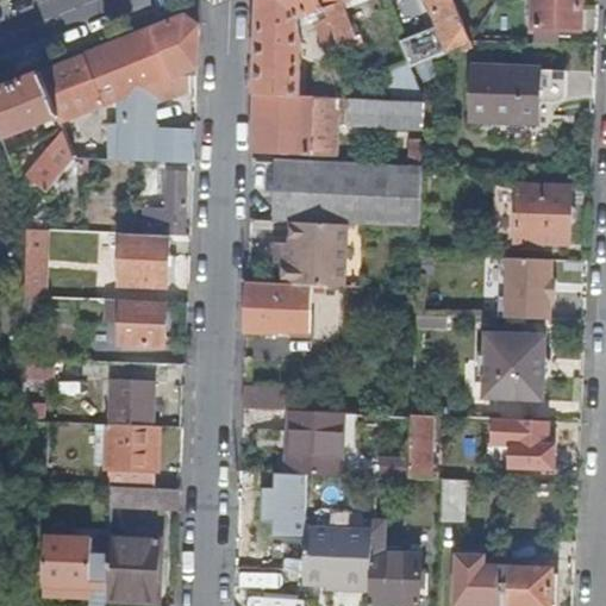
[(257,0),(255,93),(299,95),(300,38),(298,19),(323,10),(318,0),(257,0)]
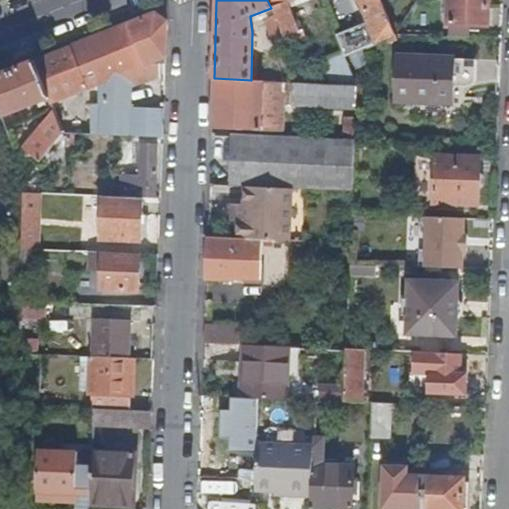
[(267,0),(271,8),(288,50),(307,42),(302,29),(297,31),(288,7),(285,2),(289,0),(267,0)]
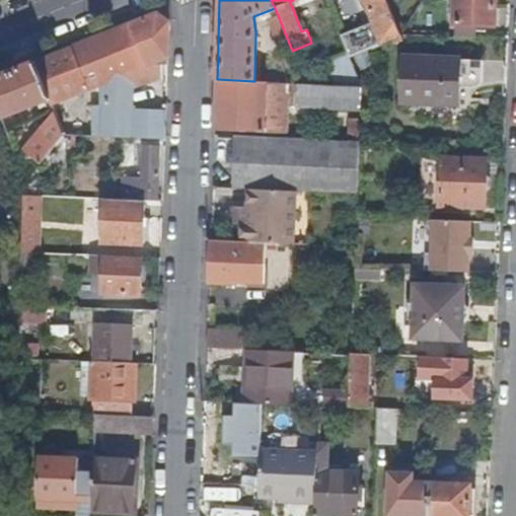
[(381,40),(392,35),(399,33),(386,0),(365,0),(374,21),(340,35),(346,51),(348,56),(370,48),(371,49),(382,44),(381,40)]
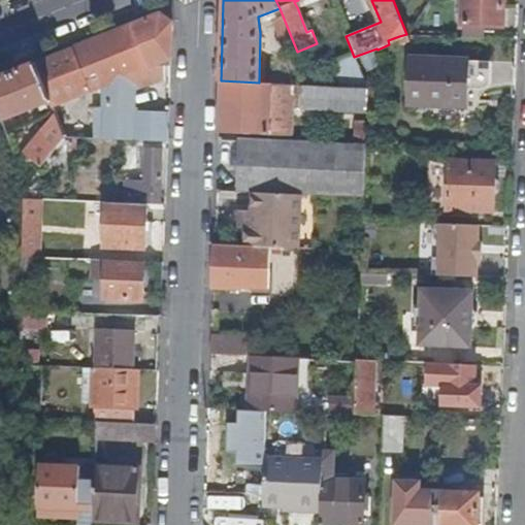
[(501,22),(502,0),(461,0),(461,21),(463,21),(463,31),(482,33),(483,21),(501,22)]
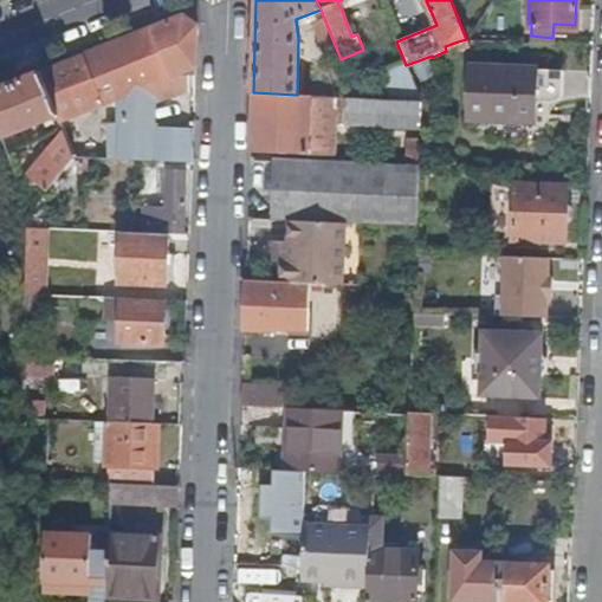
[(185,14),(38,71),(57,115),(59,120),(98,104),(102,111),(108,109),(105,102),(187,70),(196,68),(198,26),(185,14)]
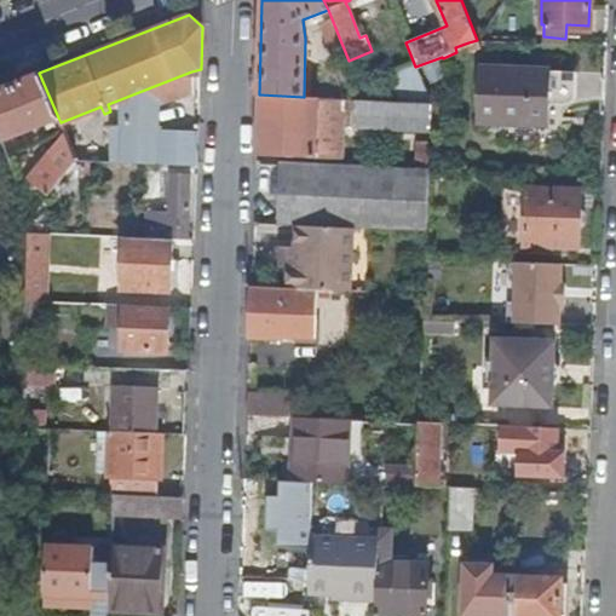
[(481,47),(477,40),(468,42),(471,51),(481,47)]
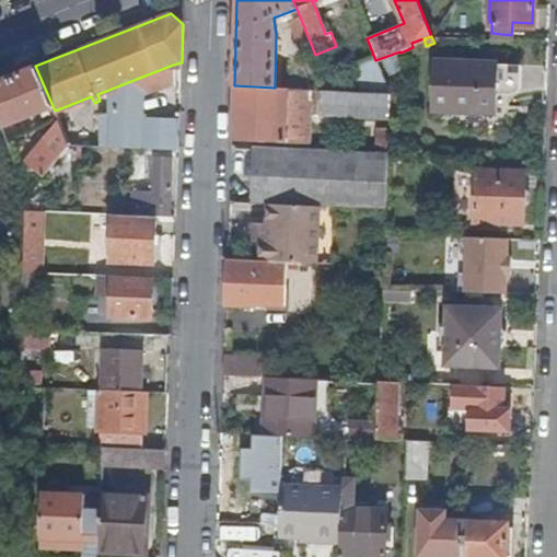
[(401,53),(399,51),(375,60),(382,74),(405,65),(401,53)]
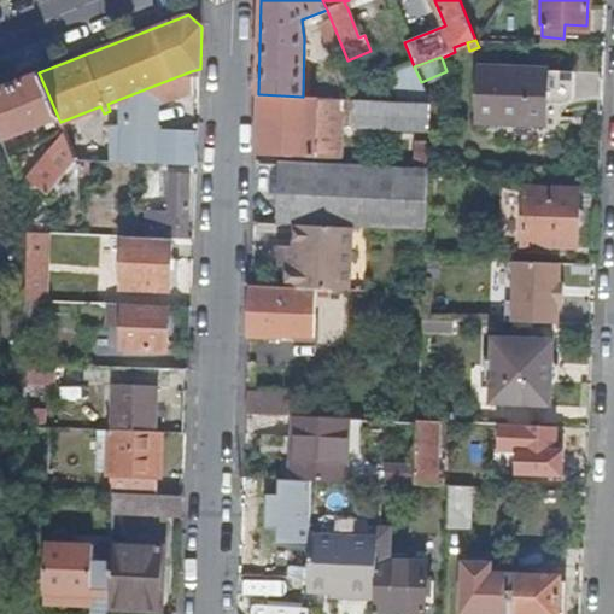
[(393,100),(428,101),(421,82),(414,66),(411,60),(392,68),(398,83),(395,83),(393,100)]
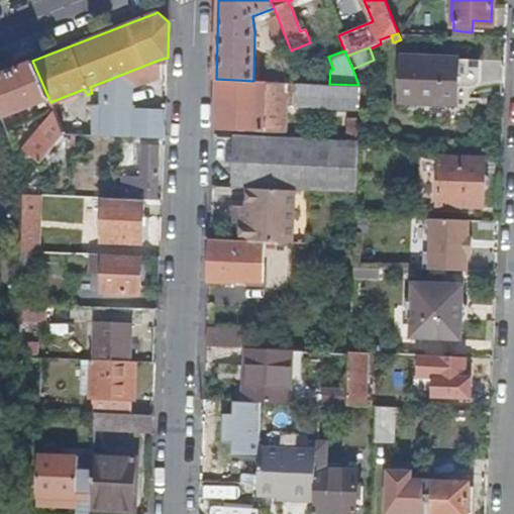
[(458,59),(399,57),(397,101),(457,103),(458,59)]
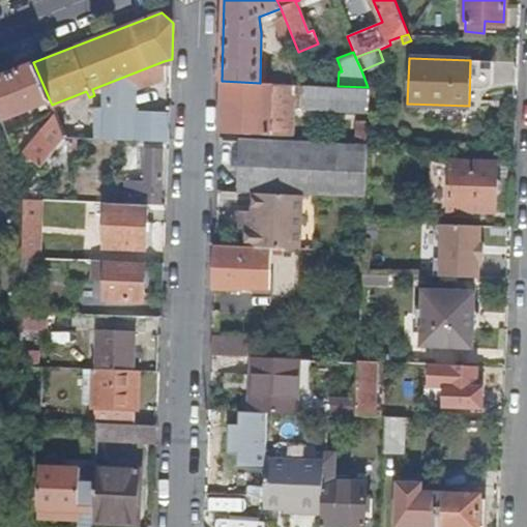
[(172,59),(164,61),(164,80),(171,80),(172,59)]
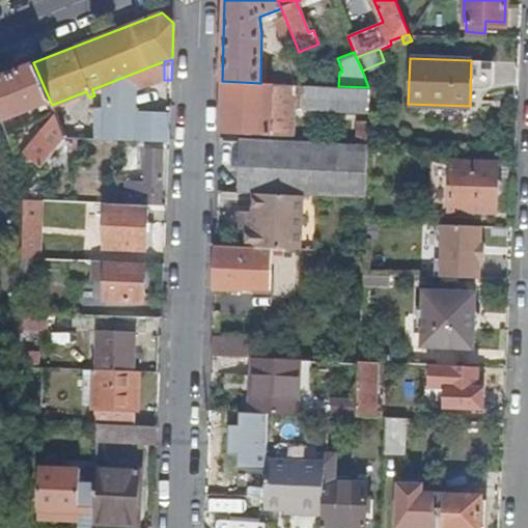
[(0,115),(2,120),(50,101),(33,62),(0,76),(0,115)]
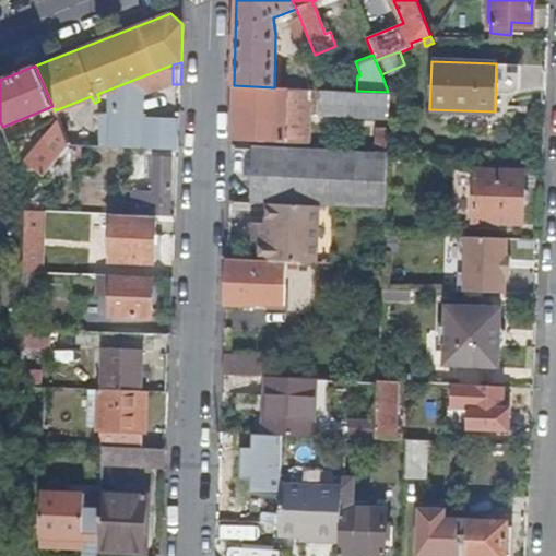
[(388,92),(356,91),(329,90),(274,87),(234,85),(232,139),(307,142),(308,98),(314,98),(312,113),(388,116),(388,92)]
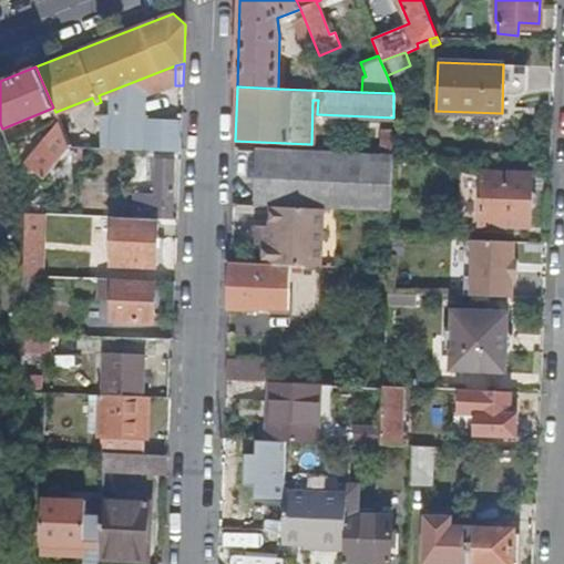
[(115,110),(113,147),(181,151),(182,118),(145,115),(145,112),(115,110)]
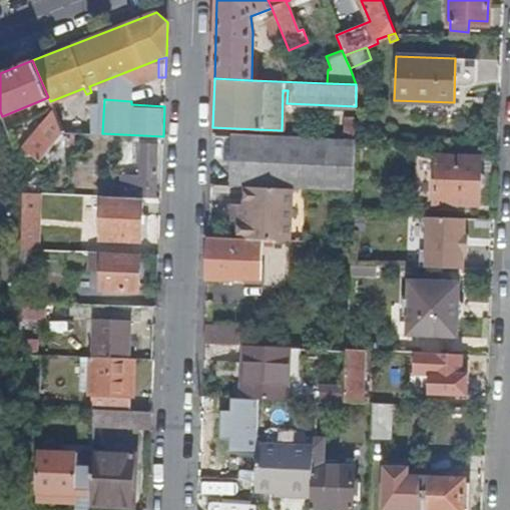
[(20,162),(26,176),(63,131),(54,111),(44,124),(42,123),(23,147),(28,151),(20,162)]
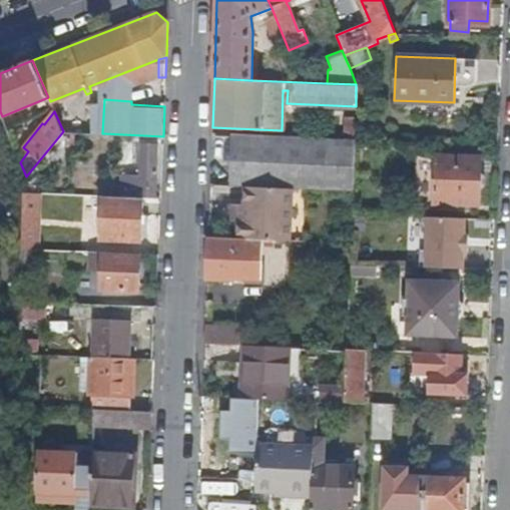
[(74,144),(75,132),(66,131),(65,144),(74,144)]
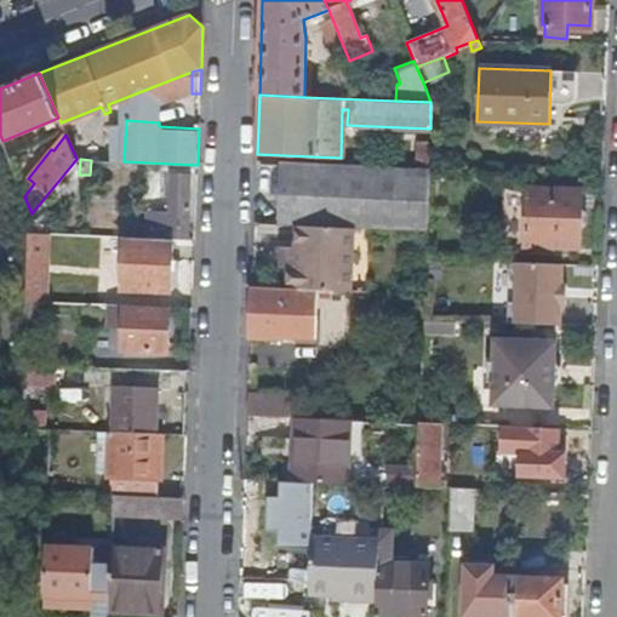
[(366,229),(426,232),(428,167),(280,163),(278,226),(296,227),(352,229),(366,229)]
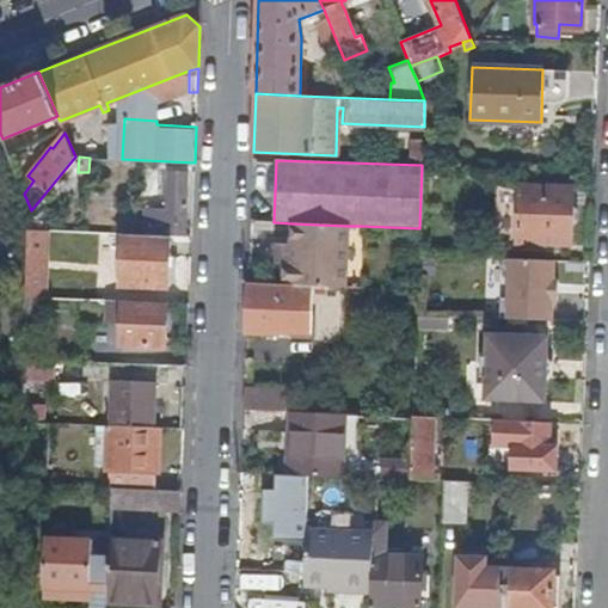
[(188,171),(167,170),(165,208),(143,207),(141,234),(164,235),(164,234),(184,235),(188,171)]
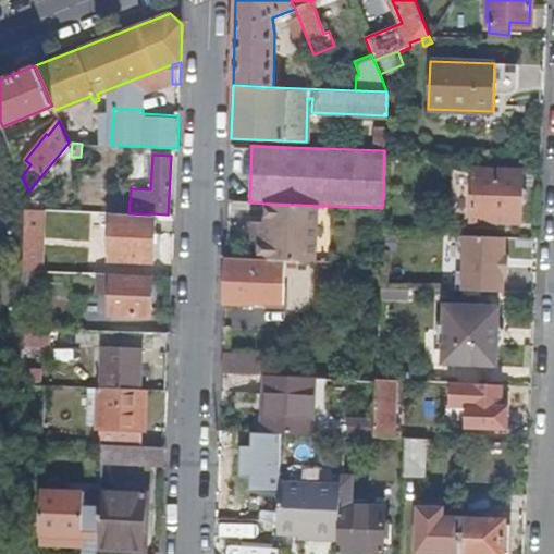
[(520,170),(474,168),(470,219),(518,221),(520,170)]
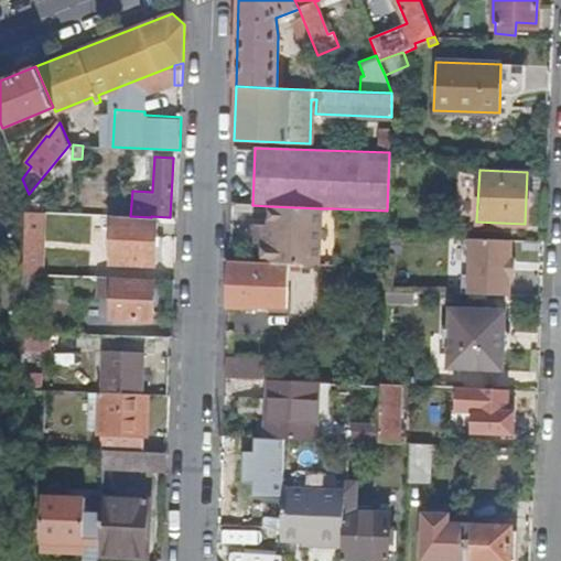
[(286,265),(317,266),(320,208),(269,206),(268,226),(263,226),(262,244),(262,263),(286,265)]
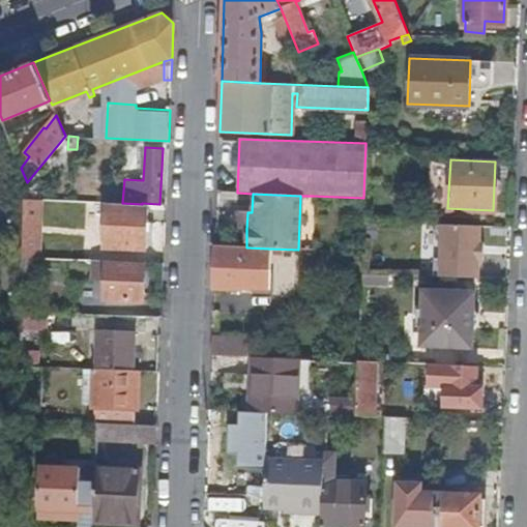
[(17,195),(16,253),(36,254),(38,196),(17,195)]
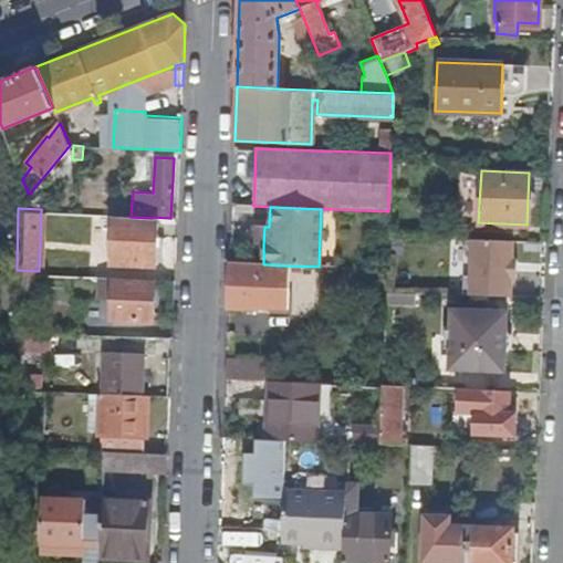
[(332,268),(334,209),(321,209),(319,267),(332,268)]
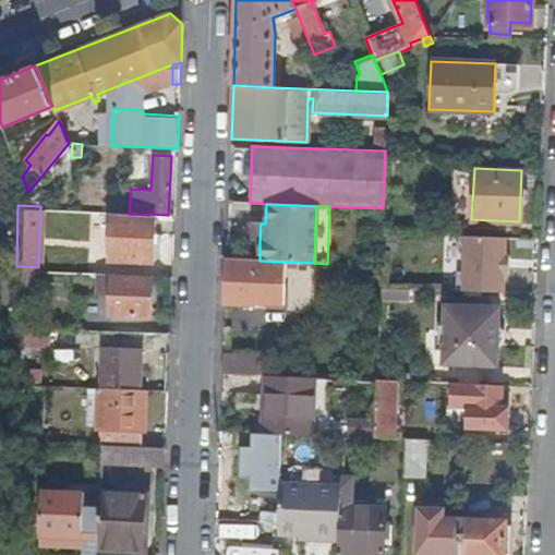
[(153,262),(155,215),(149,215),(129,214),(111,213),(110,260),(153,262)]
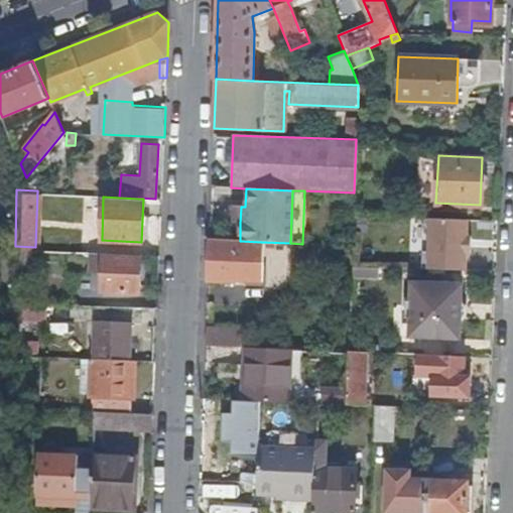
[(467,219),(428,218),(427,251),(420,251),(420,268),(466,269),(466,253),(470,253),(471,236),(466,236),(467,219)]
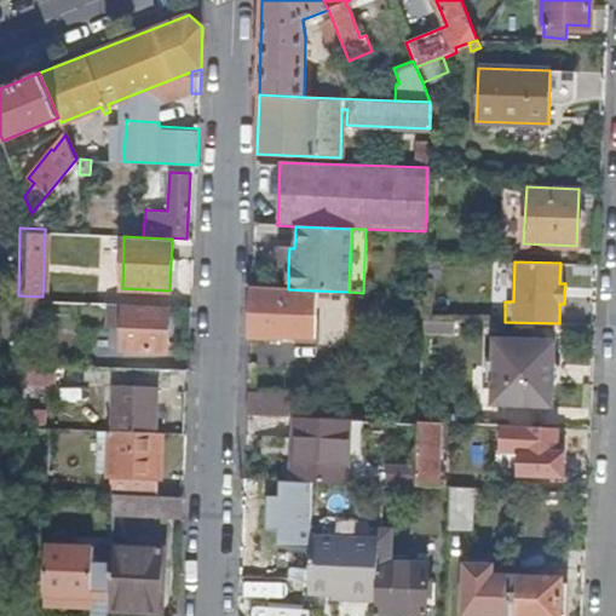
[(52,282),(52,300),(87,301),(88,283),(52,282)]
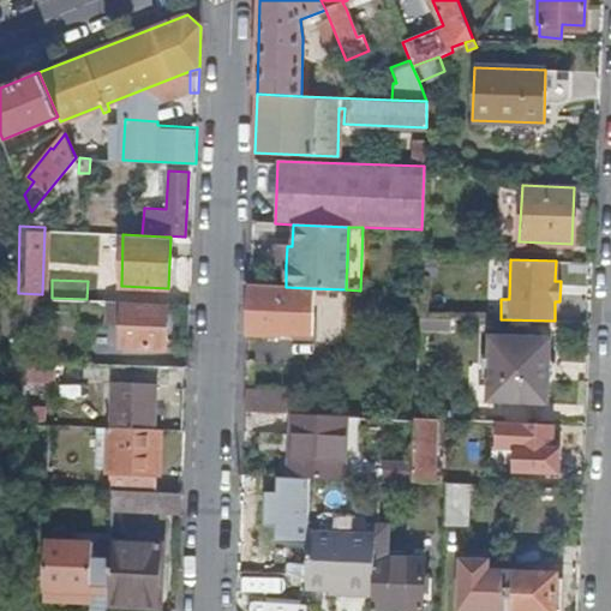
[(311,288),(286,287),(250,286),(247,333),(279,334),(279,331),(309,333),(311,288)]
